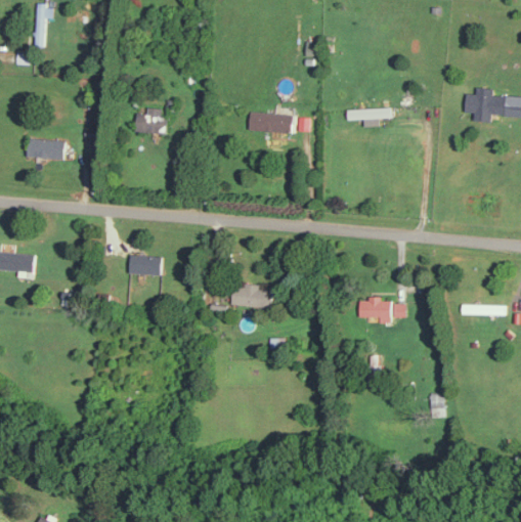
[(53,18),(53,5),(37,4),(36,47),(45,47),(45,18),(53,18)]
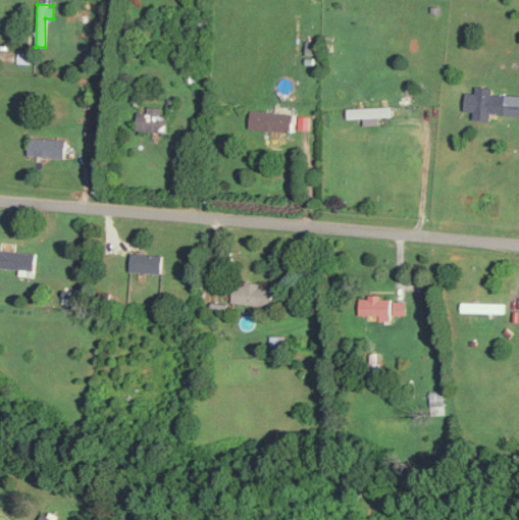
[(305,56),(313,56),(313,41),(305,41),(305,56)]
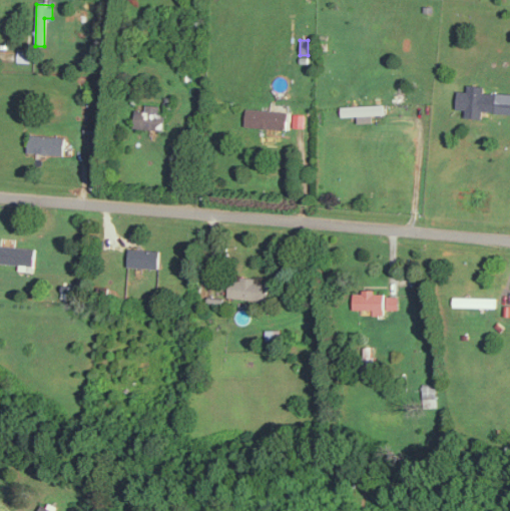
[(496,94),(455,92),(455,110),(496,112),(496,94)]
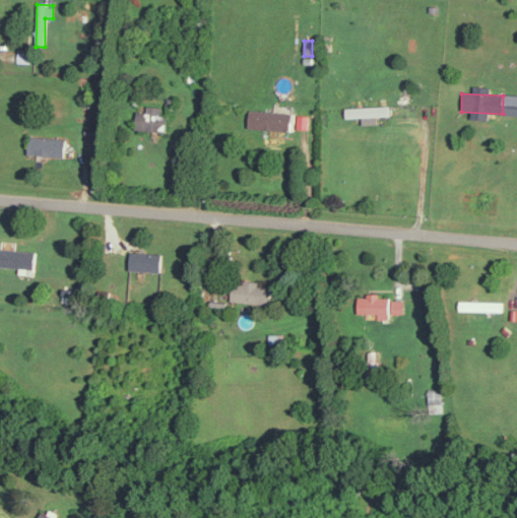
[(134,131),(165,132),(166,108),(146,107),(146,113),(135,112),(134,131)]
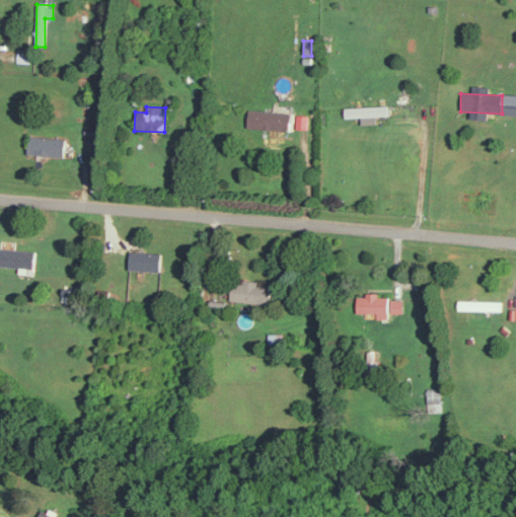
[(346,108),(346,118),(389,117),(388,107),(346,108)]
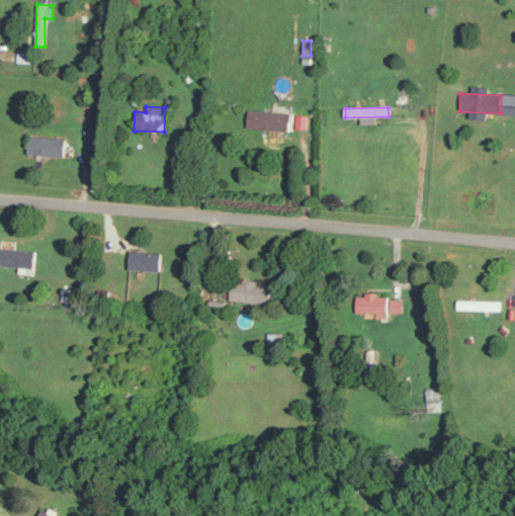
[(290,131),(291,112),(246,111),(246,129),(290,131)]
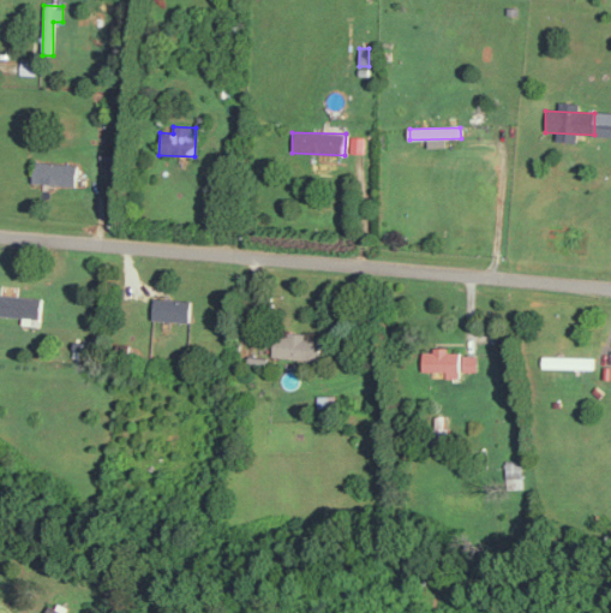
[(77,188),(79,166),(36,161),(33,183),(77,188)]
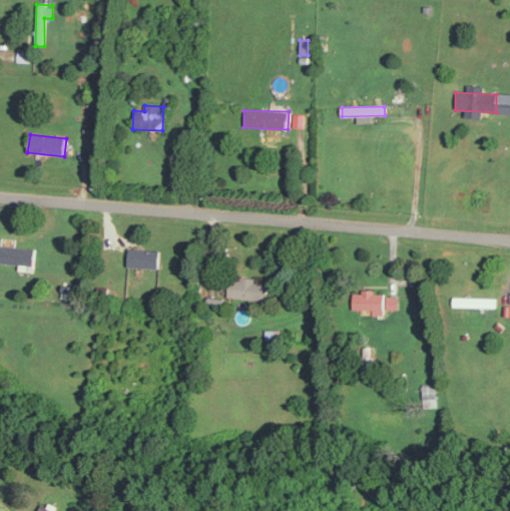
[(0,264),(34,266),(35,247),(0,245),(0,264)]
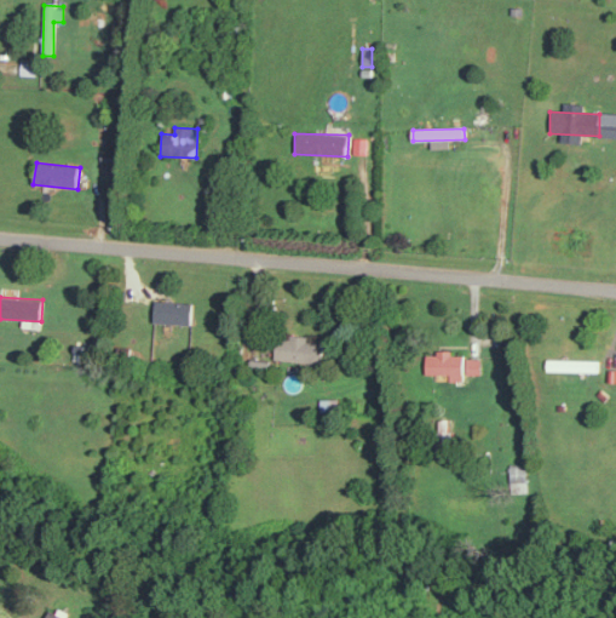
[(193,325),(193,304),(155,302),(154,324),(193,325)]
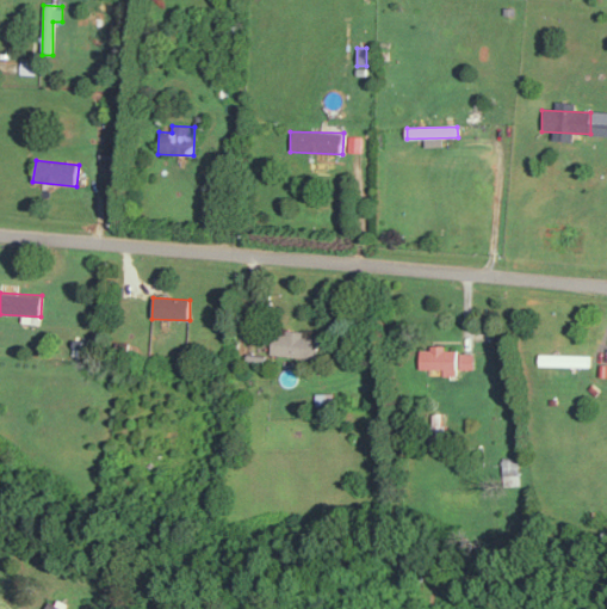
[(319,338),(304,338),(304,332),(273,331),(272,356),(319,358),(319,338)]
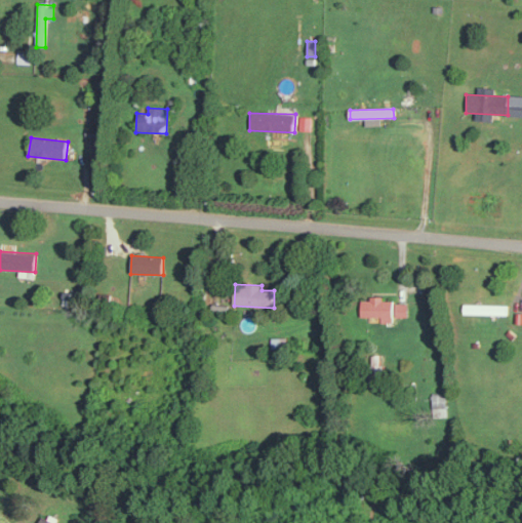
[(408,318),(407,303),(384,304),(384,298),(361,299),(362,318),(382,317),(383,323),(394,323),(394,318),(408,318)]
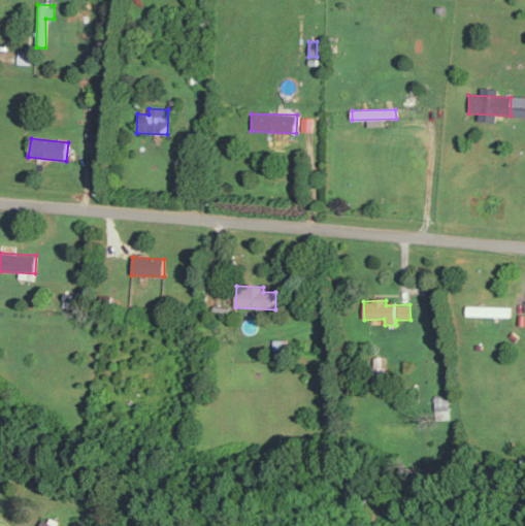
[(511,307),(466,306),(466,317),(511,318),(511,307)]
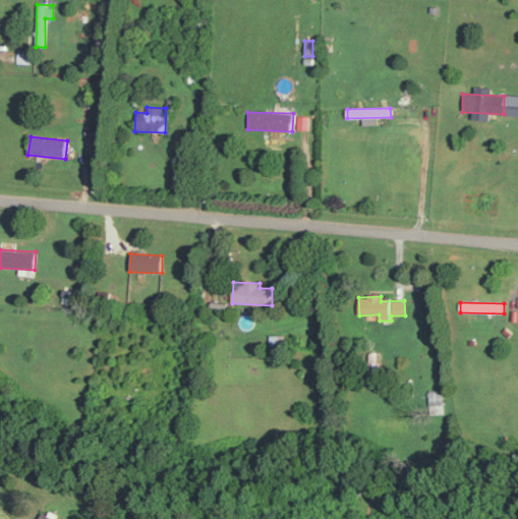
[(442,414),(442,391),(427,390),(427,414),(442,414)]
